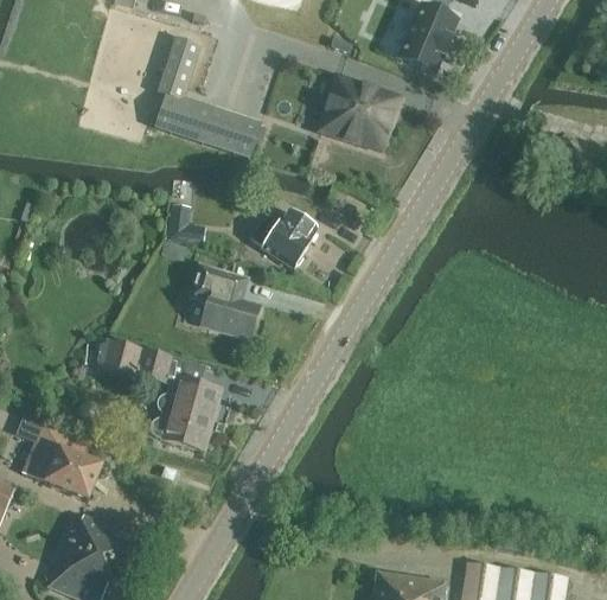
[(421,1),(398,55),(408,59),(435,70),(442,52),(445,53),(452,38),(452,36),(449,34),(458,17),(443,11),(432,6),(422,2),(421,1)]
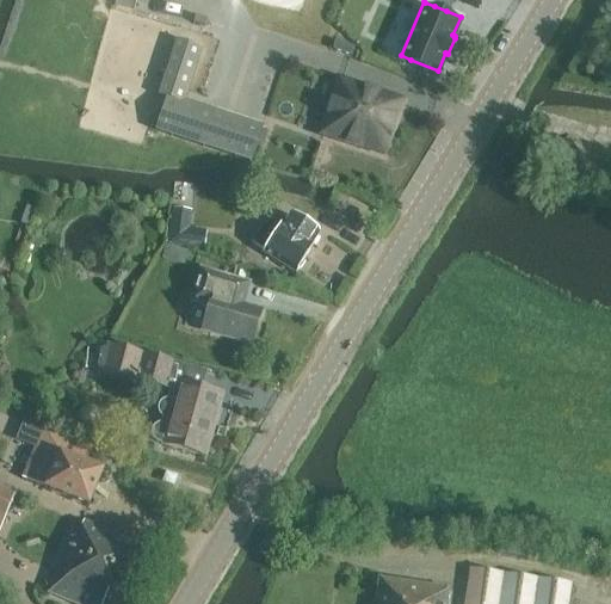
[(238,38),(190,28),(183,54),(172,100),(202,106),(215,51),(234,55),(238,38)]
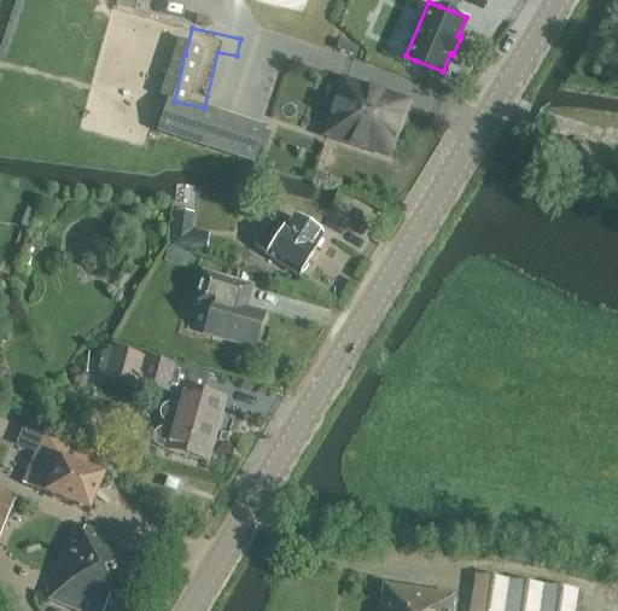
[(339,98),(331,122),(360,132),(388,141),(396,116),(404,92),(375,82),(347,73),(339,98)]
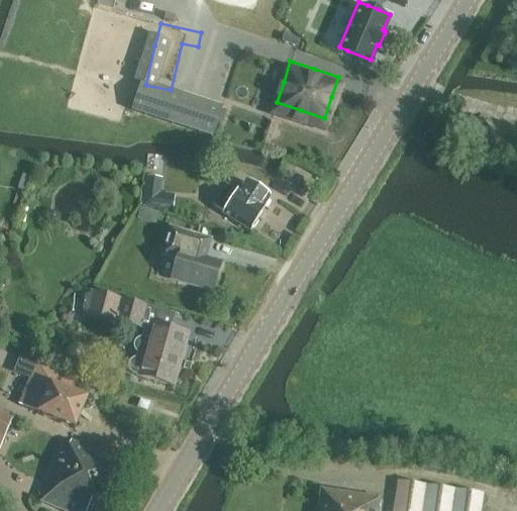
[(217,106),(147,90),(141,118),(210,134),(217,106)]
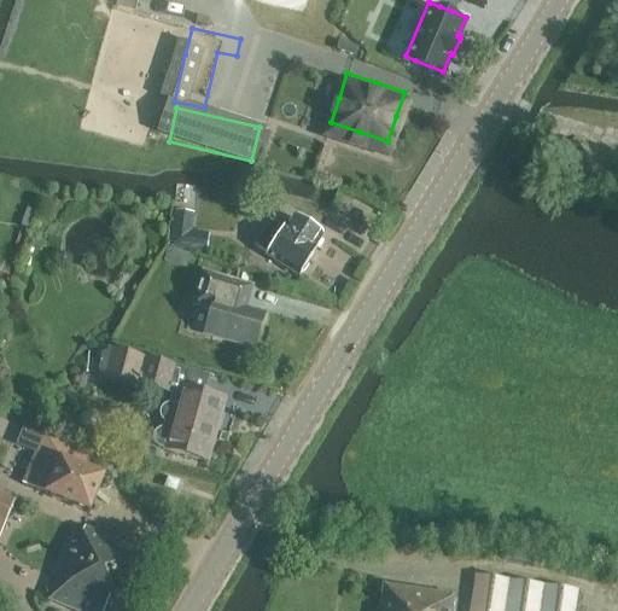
[(175,205),(170,242),(207,246),(209,227),(192,225),(194,208),(175,205)]
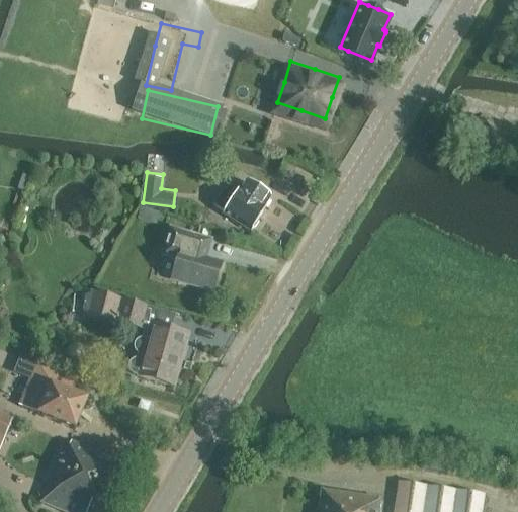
[(239,187),(228,180),(213,201),(225,207),(224,209),(251,226),(252,224),(255,223),(259,217),(259,214),(265,203),(263,202),(269,192),(248,178),(241,188),(239,187)]
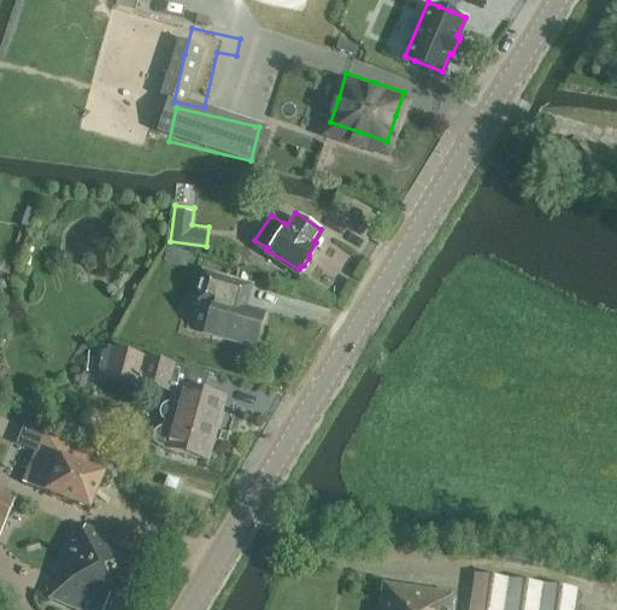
[(188,259),(192,247),(170,241),(166,253),(188,259)]
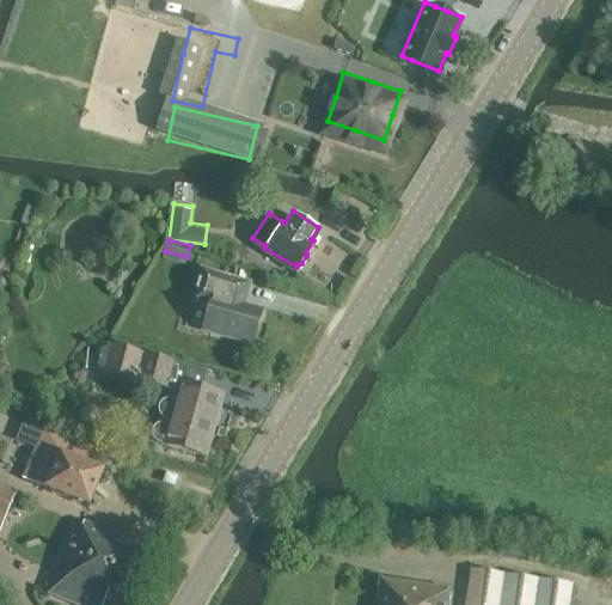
[(252,340),(261,306),(231,298),(238,275),(201,264),(191,297),(209,303),(203,325),(252,340)]
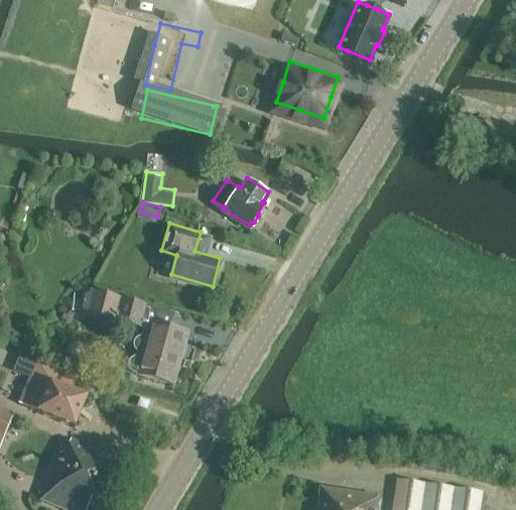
[(86,306),(144,323),(141,335),(137,335),(134,337),(133,341),(134,345),(137,347),(135,356),(131,356),(128,358),(127,362),(128,366),(132,368),(136,369),(136,370),(173,380),(187,329),(171,325),(175,310),(92,287),(86,306)]
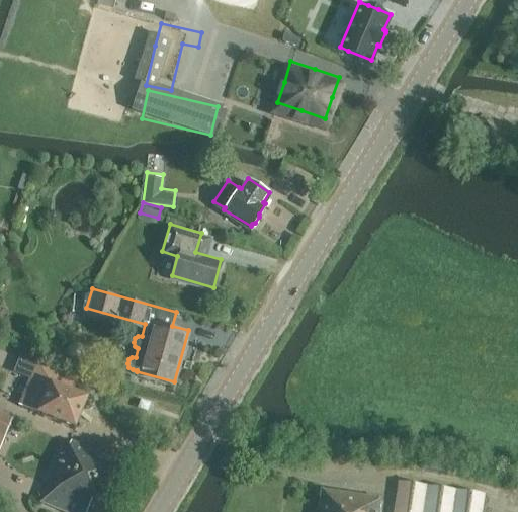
[(87,395),(31,371),(18,401),(75,424),(87,395)]
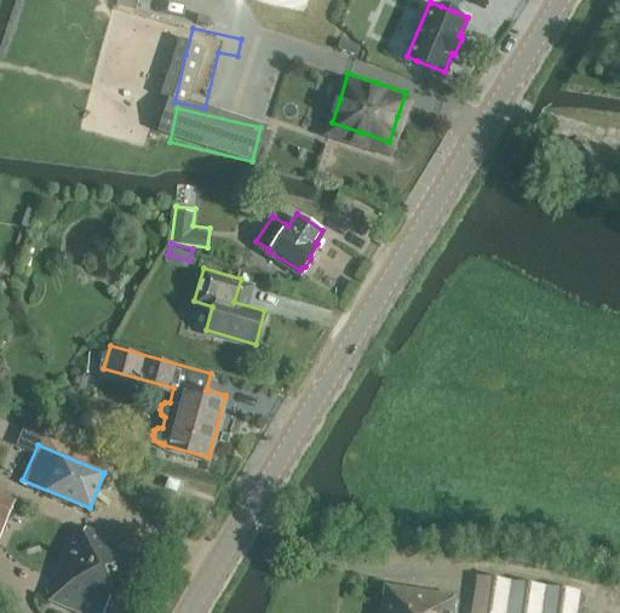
[(0,531),(16,493),(0,486),(0,531)]
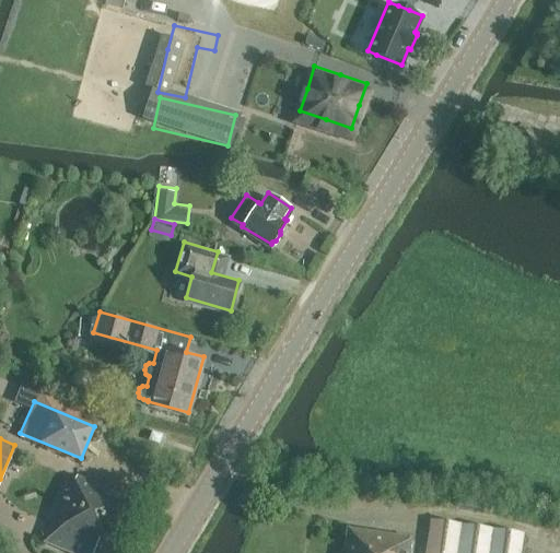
[(106,552),(114,552),(136,497),(76,473),(69,492),(65,490),(46,538),(86,552),(94,552),(96,549),(106,552)]
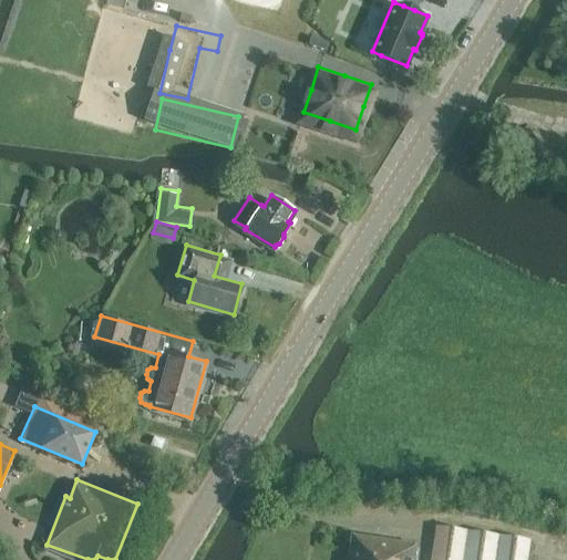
[(435,522),(432,543),(430,559),(527,559),(531,537),(435,522)]
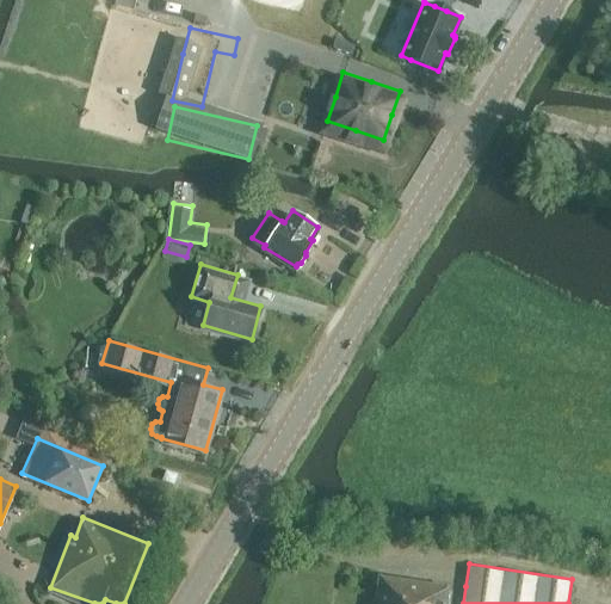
[(374,603),(451,603),(455,585),(380,573),(374,603)]
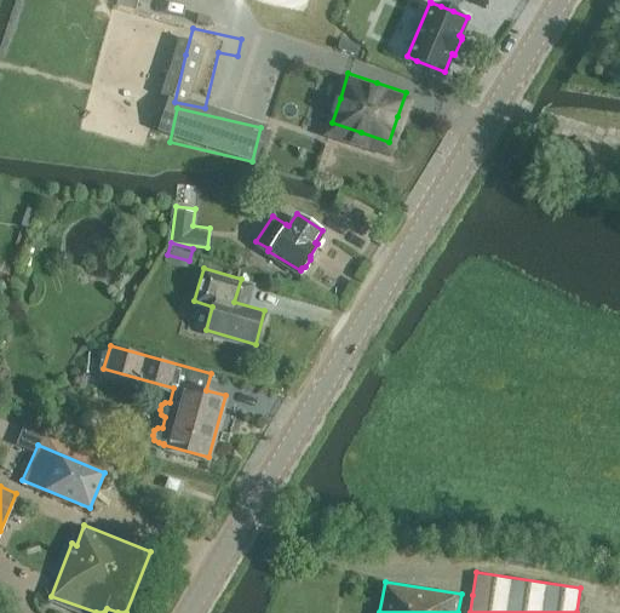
All buildings are outlined.
